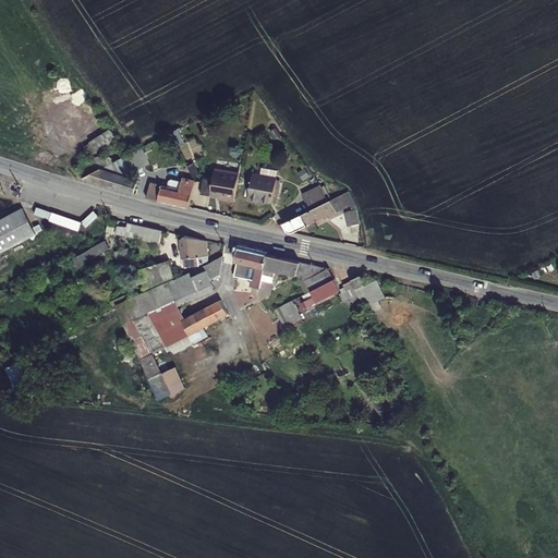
[(110,131),(83,144),(89,157),(117,143),(110,131)]
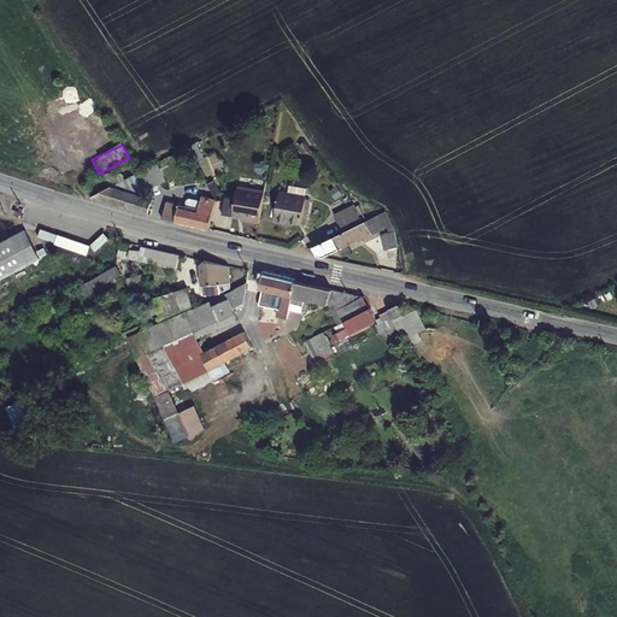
[(144,193),(141,192),(113,183),(90,194),(151,213),(156,197),(144,193)]
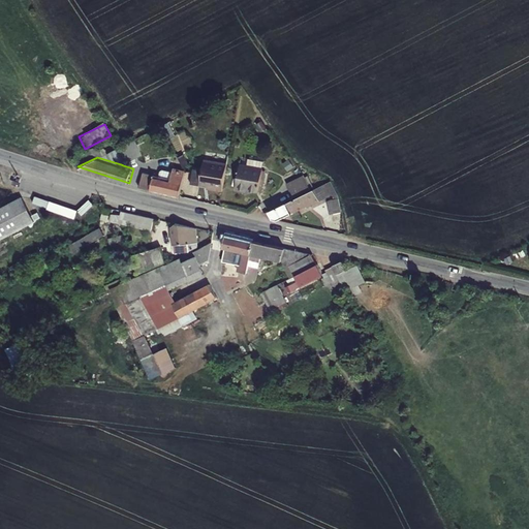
[(177,160),(174,175),(170,193),(181,196),(185,176),(185,162),(181,161),(177,160)]
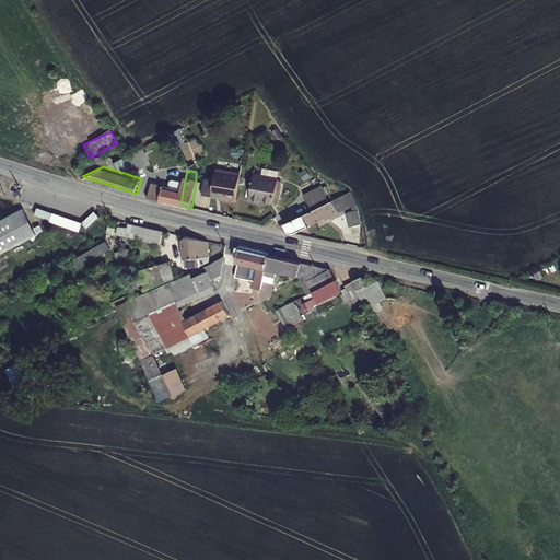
[(281,176),(256,174),(253,198),(278,200),(281,176)]
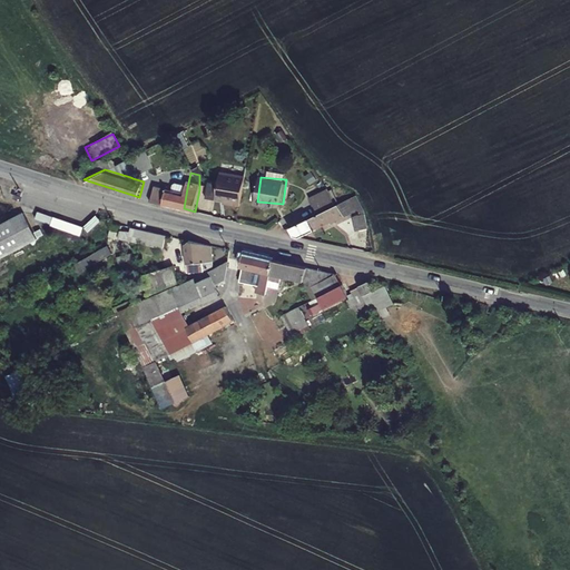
[(184,208),(187,188),(176,186),(175,190),(156,185),(151,200),(184,208)]
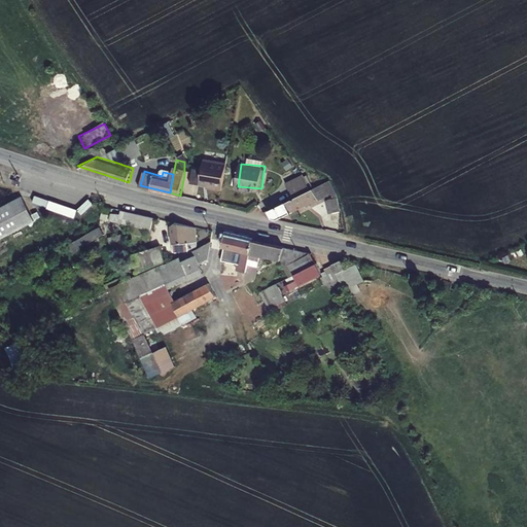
[(213,190),(222,191),(225,176),(203,172),(201,184),(214,186),(213,190)]
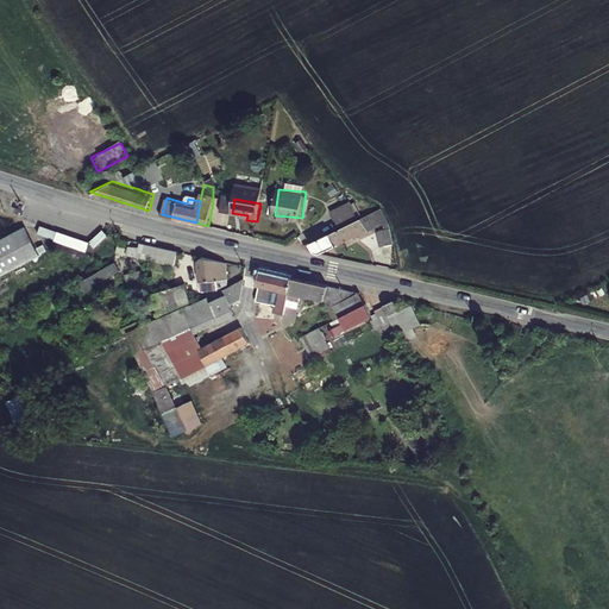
[(302,248),(321,252),(352,237),(355,239),(371,231),(363,219),(302,248)]
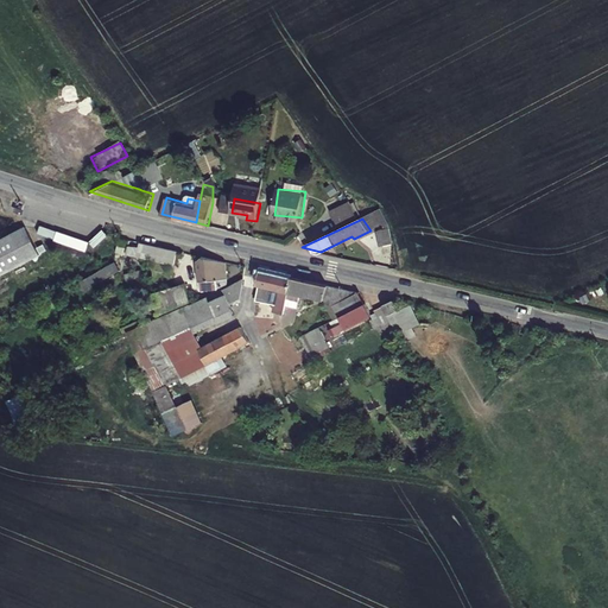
[(25,228),(0,240),(0,276),(39,255),(25,228)]
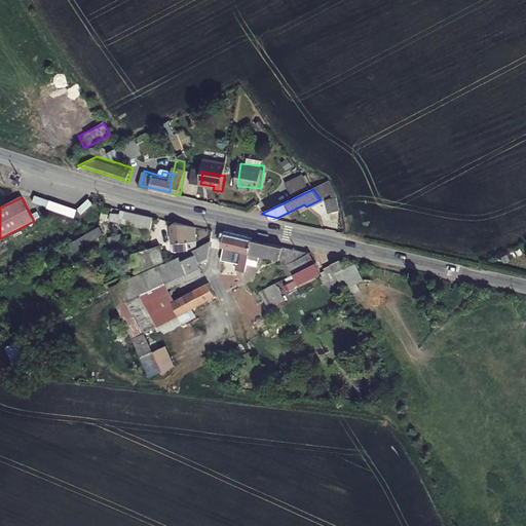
[(104,219),(115,222),(117,210),(107,207),(104,219)]
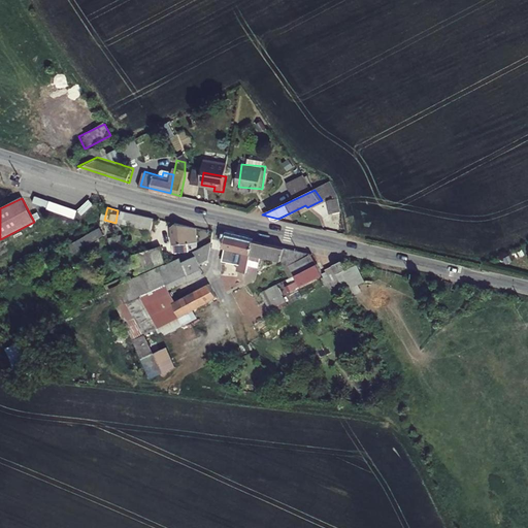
[(118,210),(116,223),(152,231),(154,220),(118,210)]
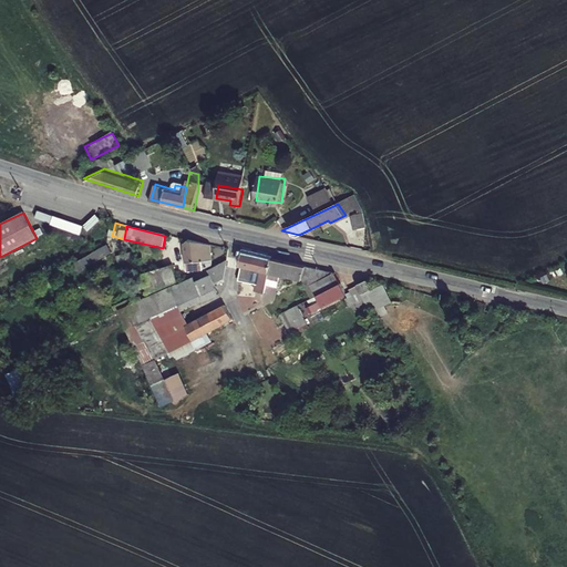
[(212,265),(209,246),(185,239),(188,271),(204,269),(212,265)]
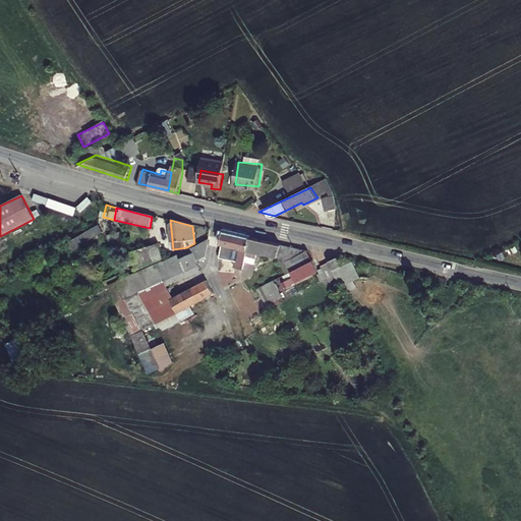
[(69,249),(103,235),(98,223),(64,237),(69,249)]
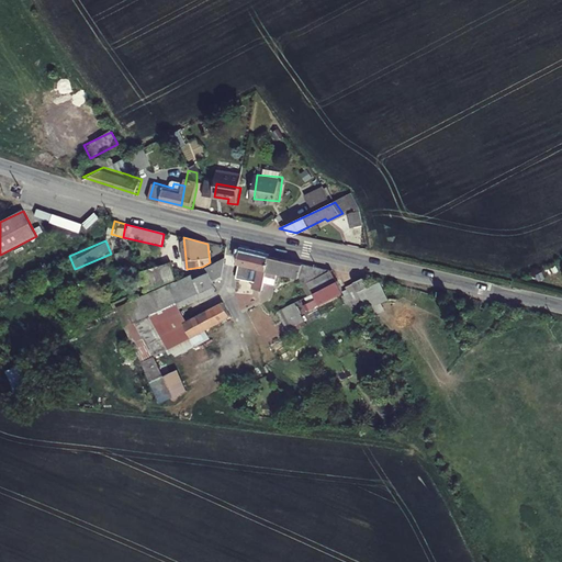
[(115,253),(117,259),(130,256),(130,249),(115,253)]
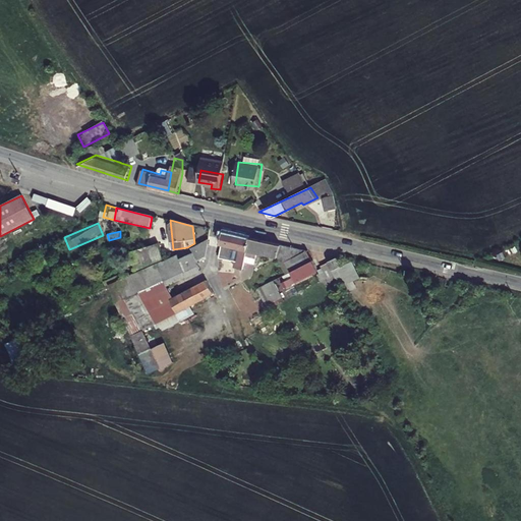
[(221,244),(221,251),(231,253),(231,258),(236,259),(245,258),(250,238),(220,232),(219,243),(221,244)]
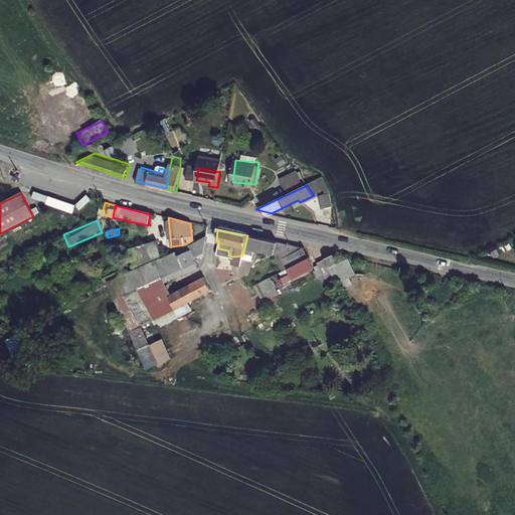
[(192,250),(177,258),(183,268),(186,273),(199,267),(194,255),(207,249),(208,234),(188,245),(192,250)]
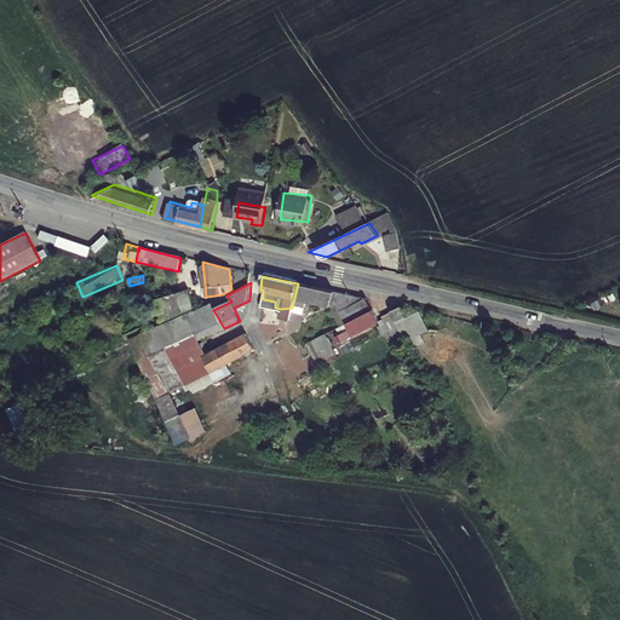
[(292,308),(281,309),(281,316),(286,317),(286,320),(290,320),(291,310),(299,313),(300,305),(306,306),(308,302),(331,306),(334,292),(298,283),(292,308)]
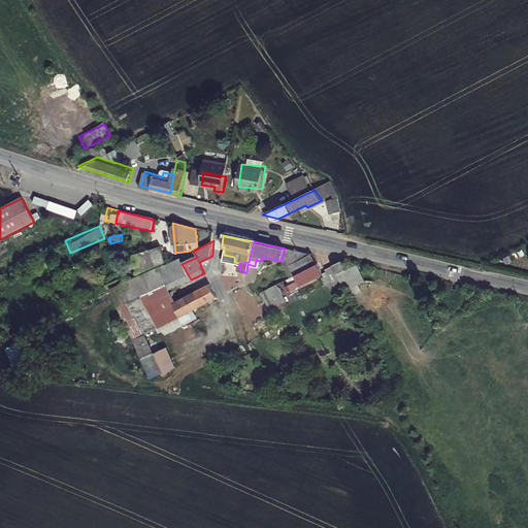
[(158,248),(129,258),(137,276),(167,265),(158,248)]
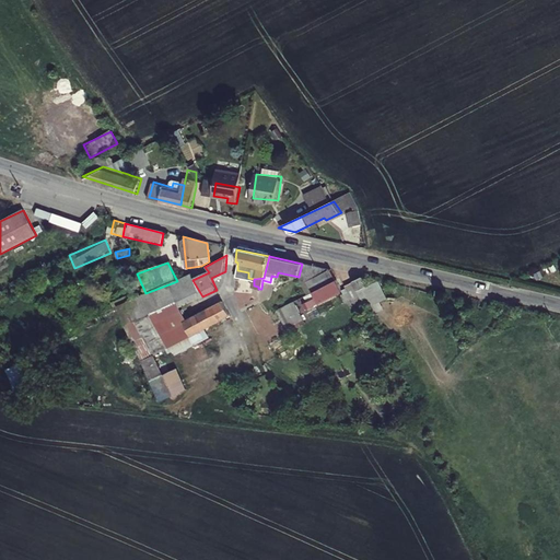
[(310,281),(331,270),(330,269),(305,265),(304,270),(308,272),(303,275),(303,277),(306,283),(310,281)]
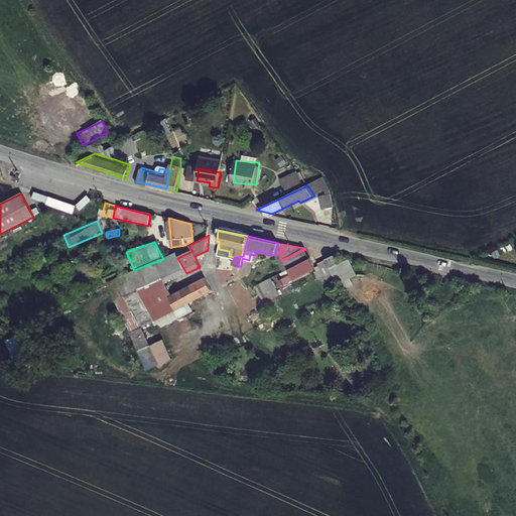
[(175,253),(177,258),(192,251),(188,246),(182,250),(175,253)]
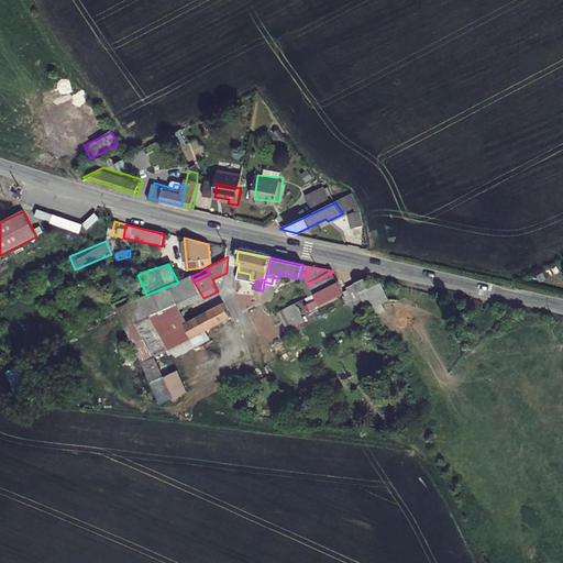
[(339,283),(333,272),(311,283),(316,294),(339,283)]
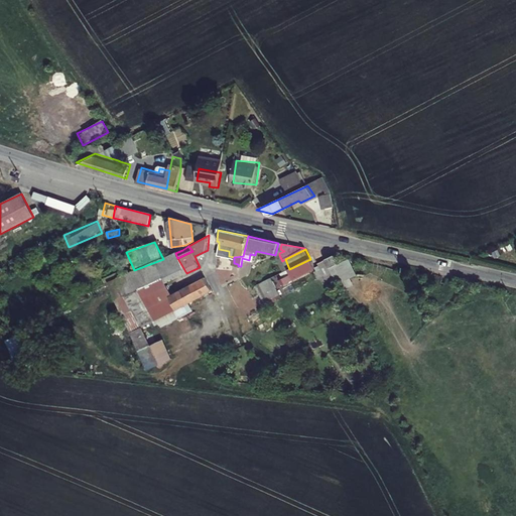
[(175,253),(163,259),(134,270),(116,279),(124,297),(160,279),(183,268),(177,258),(175,253)]
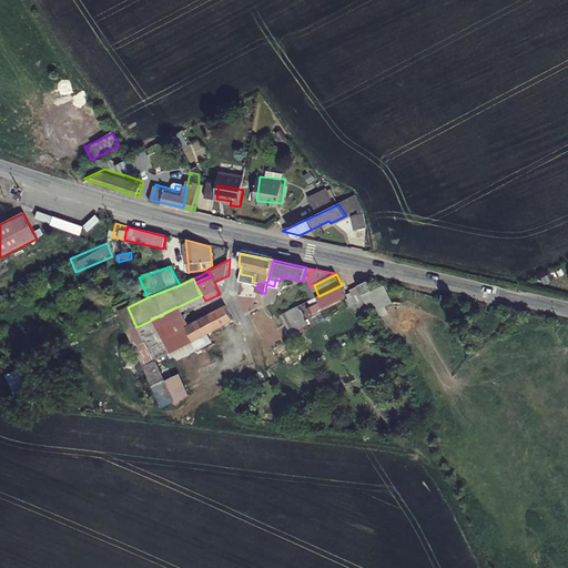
[(307,281),(275,298),(279,304),(311,287),(307,281)]
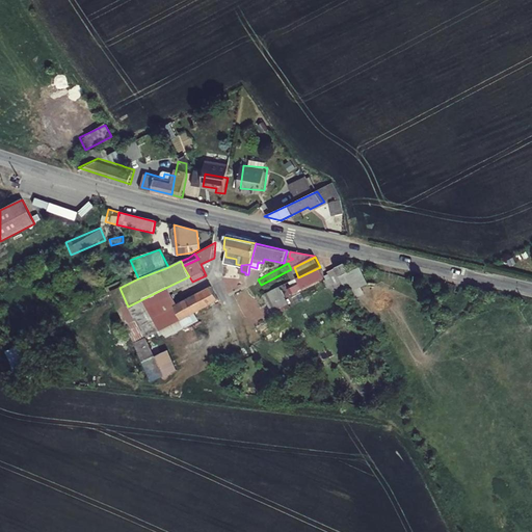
[(298,277),(289,282),(292,288),(289,290),(291,294),(325,277),(320,267),(298,277)]
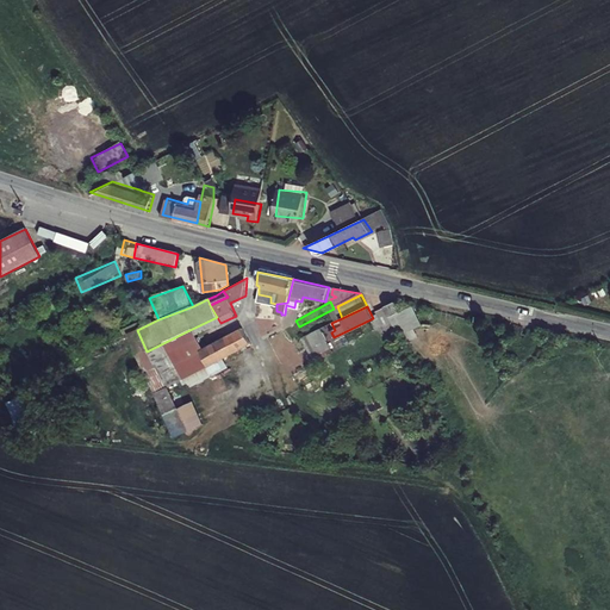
[(372,324),(377,331),(392,323),(386,309),(375,312),(379,321),(372,324)]
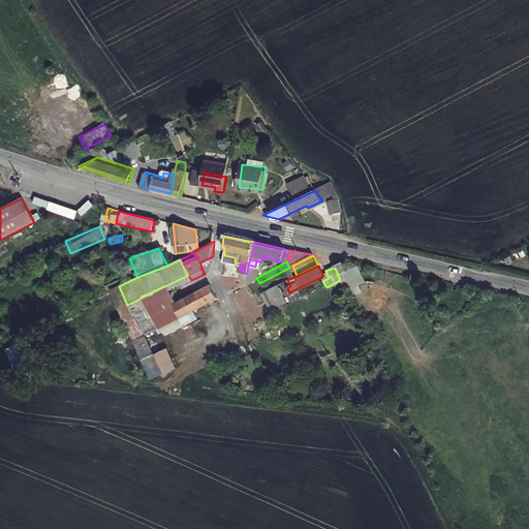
[(226,292),(240,285),(239,282),(246,279),(244,273),(240,273),(223,278),(221,279),(226,292)]
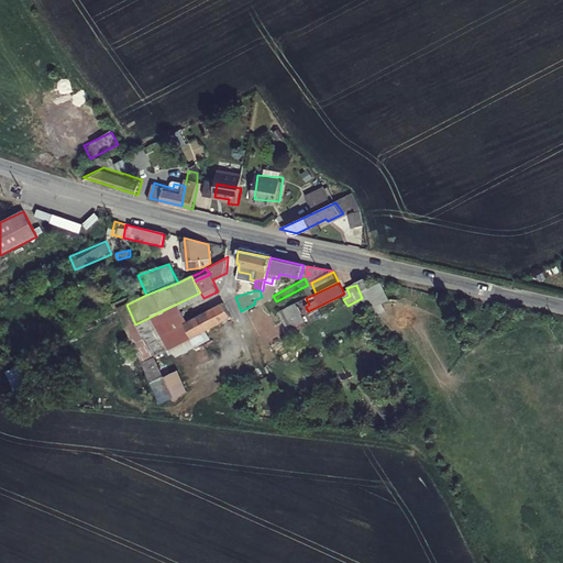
[(223,301),(184,321),(191,337),(231,317),(223,301)]
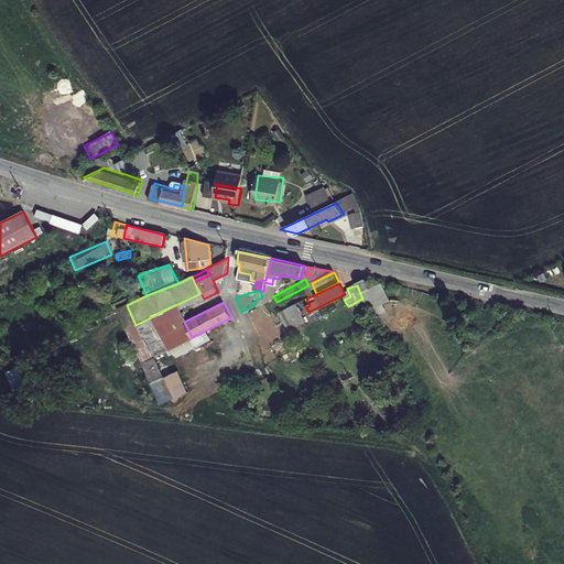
[(286,310),(296,328),(304,324),(295,304),(286,310)]
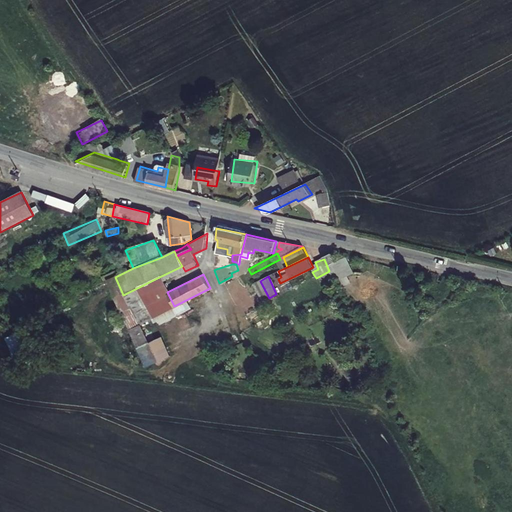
[(123,295),(115,277),(107,280),(116,299),(123,295)]
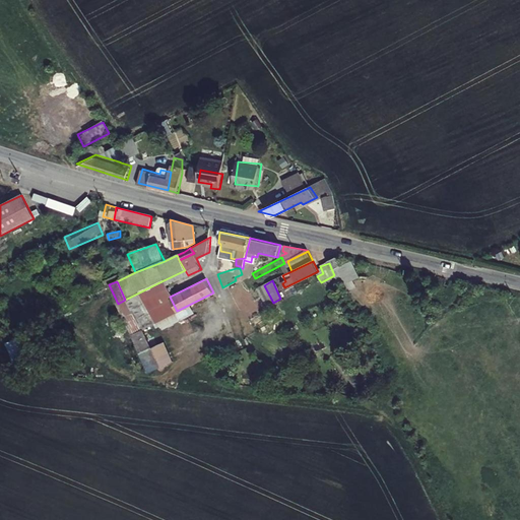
[(125,300),(132,314),(170,297),(161,281),(125,300)]
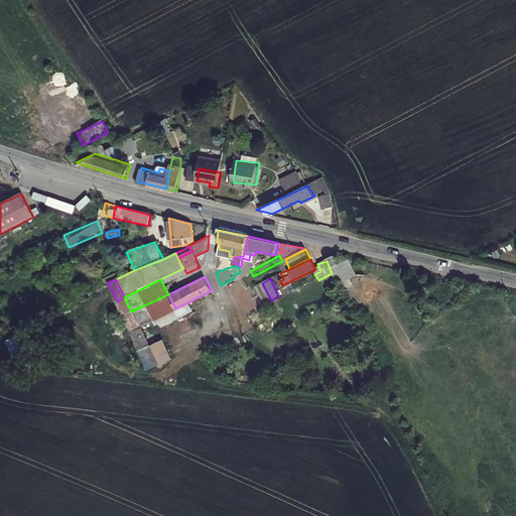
[(271,300),(262,283),(245,291),(248,297),(250,297),(252,298),(238,306),(245,320),(273,305),(271,300)]
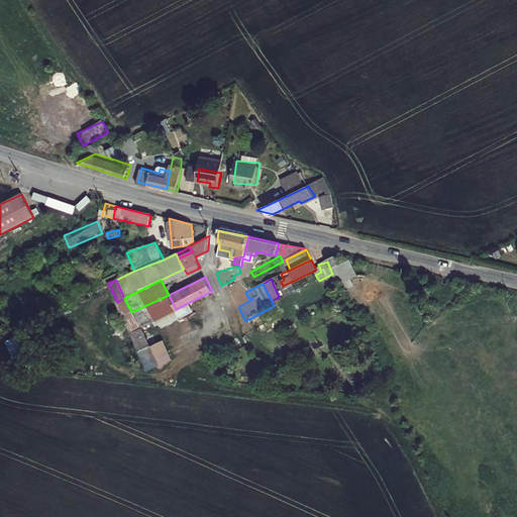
[(139,327),(176,309),(169,295),(131,312),(123,316),(130,332),(139,327)]
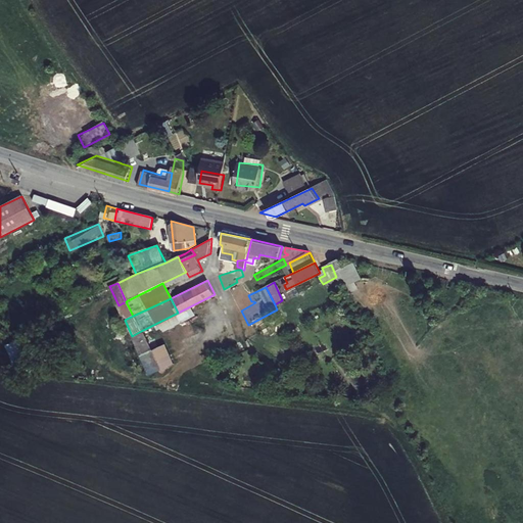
[(132,336),(140,355),(151,350),(141,331),(132,336)]
